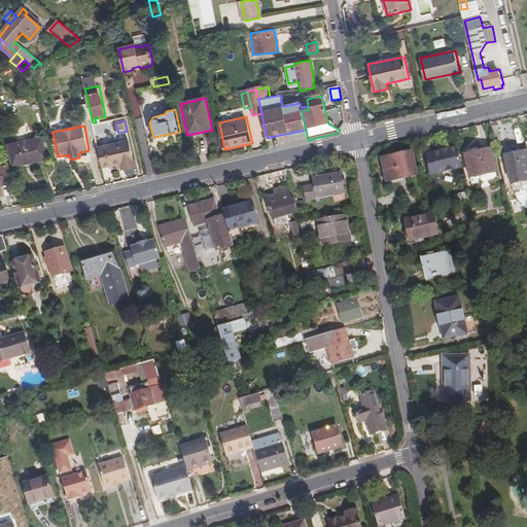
[(47,160),(42,137),(8,144),(13,166),(30,162),(30,164),(47,160)]
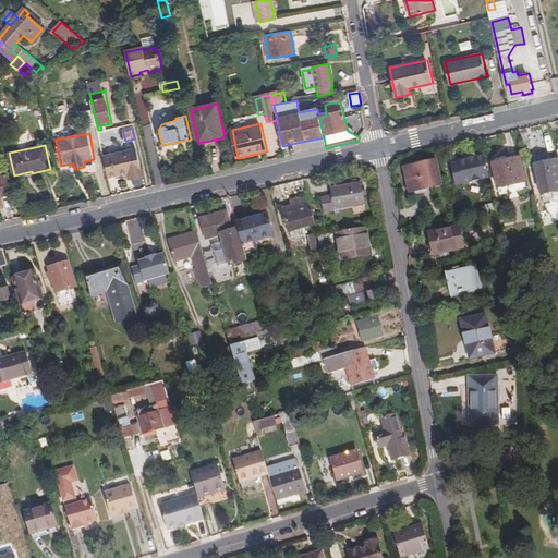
[(137,149),(104,157),(109,178),(124,174),(129,173),(130,178),(143,176),(137,149)]
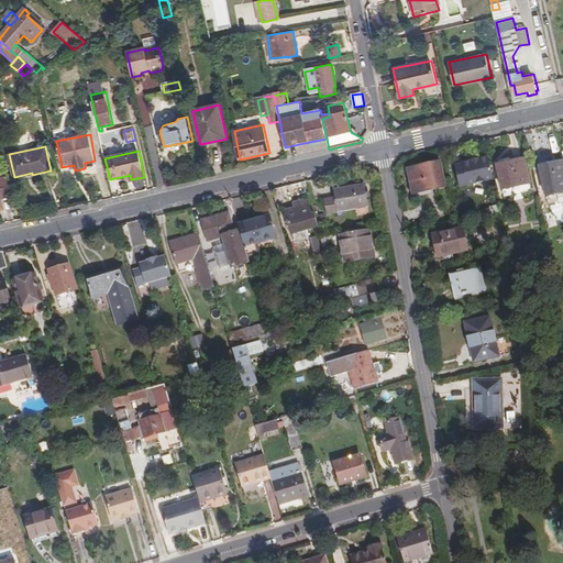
[(494,179),(488,156),(481,157),(471,159),(463,161),(463,162),(454,164),(459,187),(494,179)]
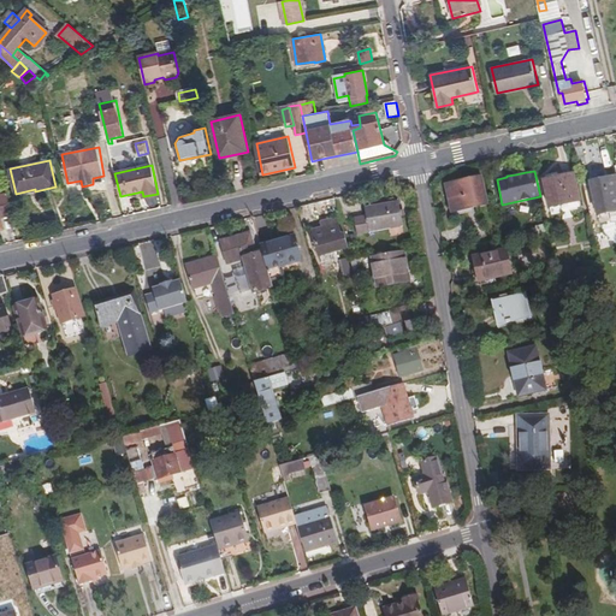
[(615,218),(615,175),(591,181),(598,219),(606,217),(608,220),(615,218)]
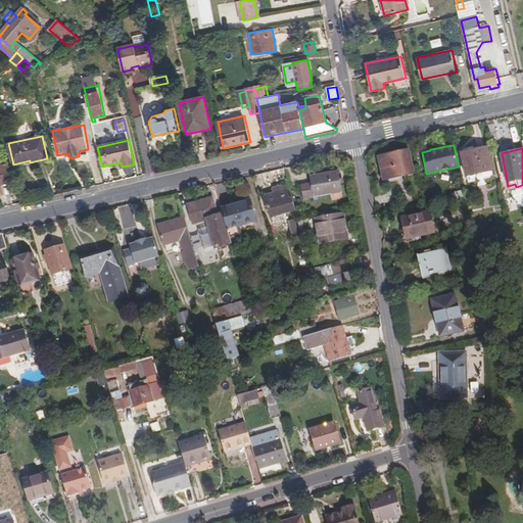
[(493,178),(487,149),(462,155),(468,183),(493,178)]
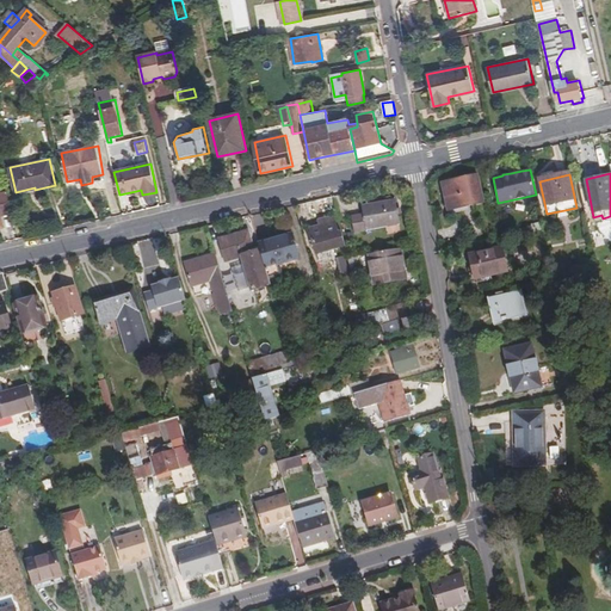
[(483,204),(477,177),(443,184),(450,211),(483,204)]
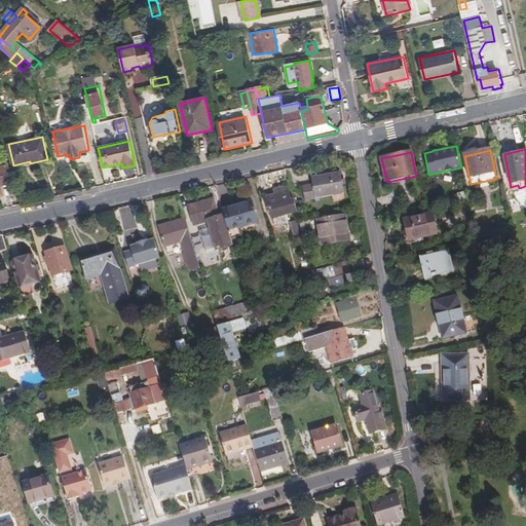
[(0,186),(1,186),(10,184),(6,166),(0,167),(0,186)]
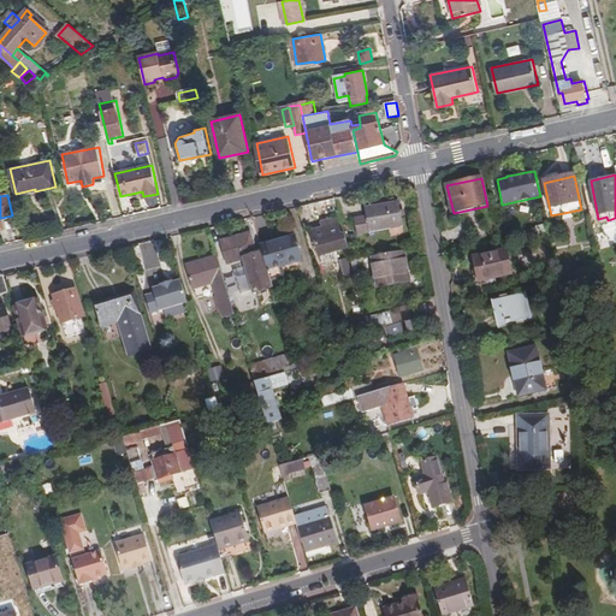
[(403,226),(398,202),(365,208),(365,214),(354,217),(357,235),(369,232),(403,226)]
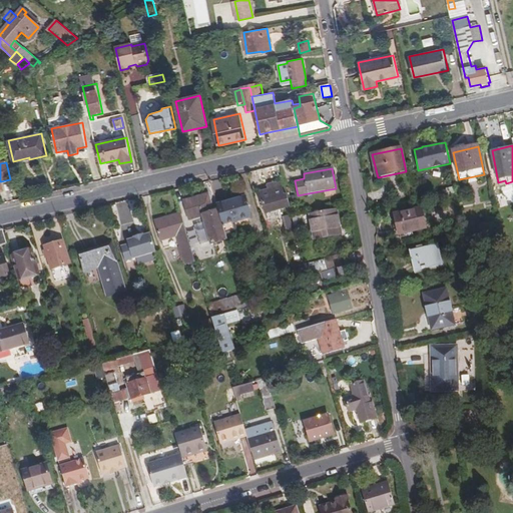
[(291,207),(288,197),(285,198),(281,183),(272,186),(274,190),(270,191),(259,194),(262,204),(264,204),(267,214),(291,207)]
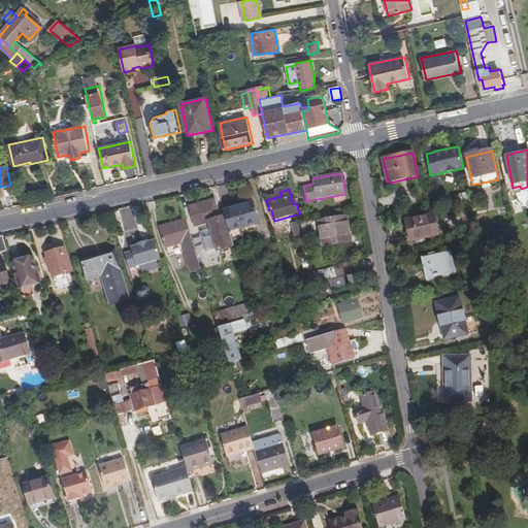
[(460,201),(470,199),(468,192),(458,194),(460,201)]
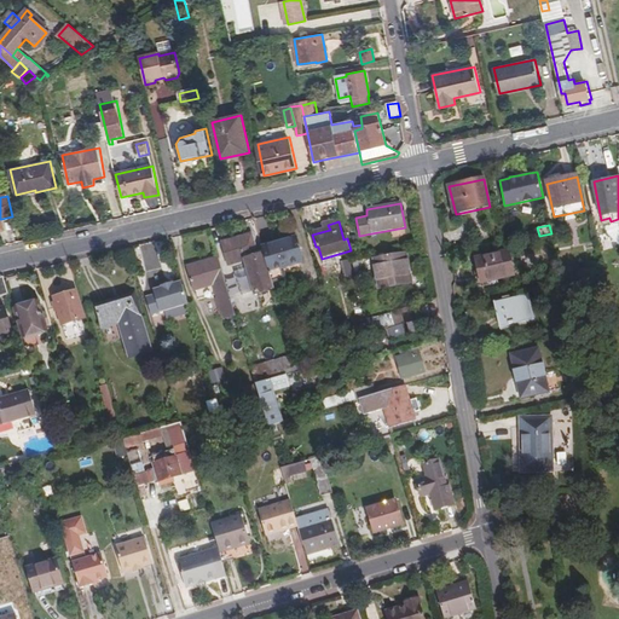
[(273,283),(264,254),(258,256),(252,235),(223,244),(229,265),(244,260),(247,268),(236,271),(243,294),(254,290),(255,294),(275,288),(273,283)]
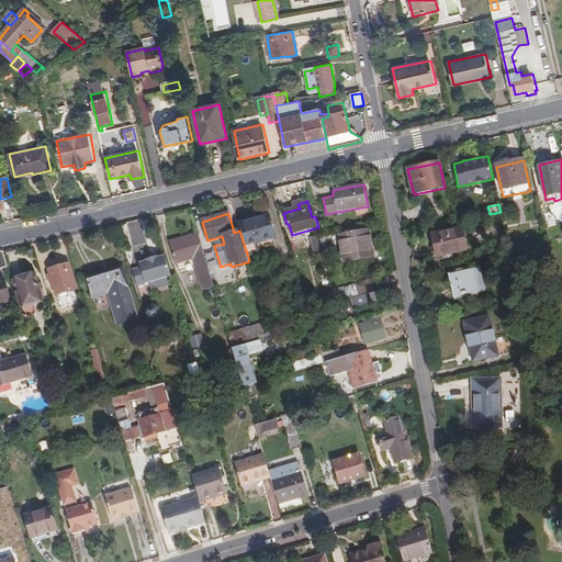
[(269,216),(238,225),(239,231),(248,257),(254,255),(250,246),(277,238),(269,216)]
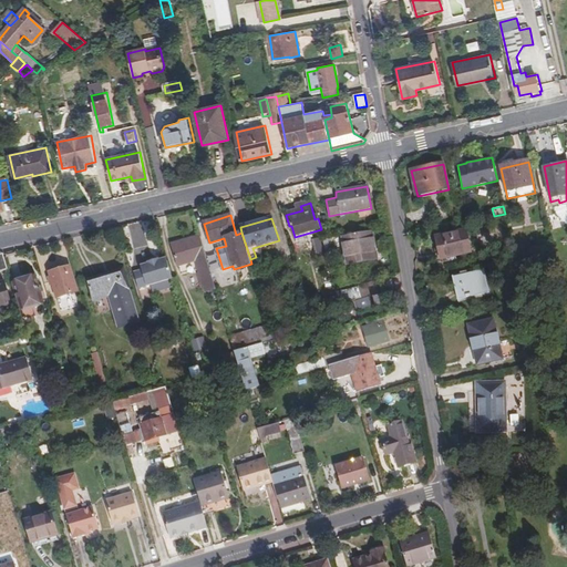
[(377,259),(371,230),(342,236),(348,265),(377,259)]
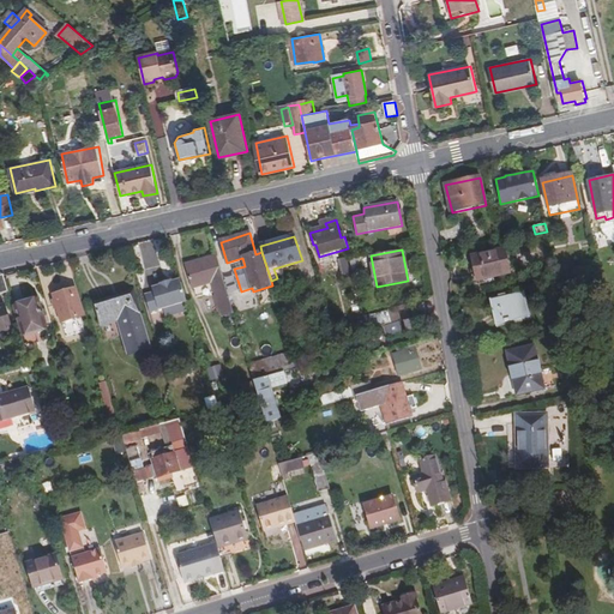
[(510,274),(504,250),(471,257),(476,281),(510,274)]
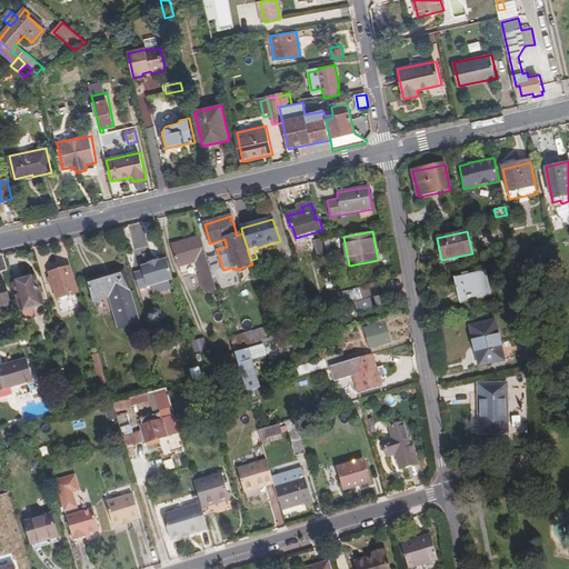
[(207,258),(200,237),(171,246),(177,266),(195,261),(205,295),(217,290),(207,258)]
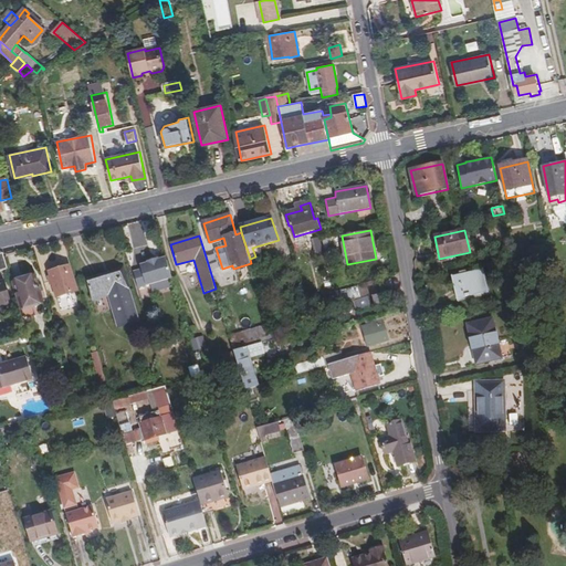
[(332,238),(322,239),(327,258),(336,255),(332,238)]
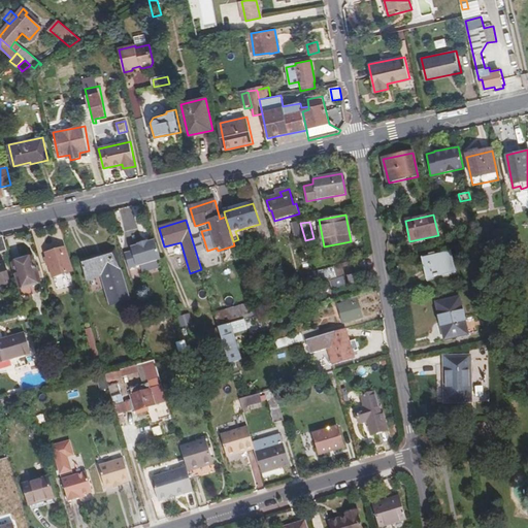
[(66,249),(64,241),(59,242),(61,250),(45,255),(52,278),(71,272),(64,250),(66,249)]
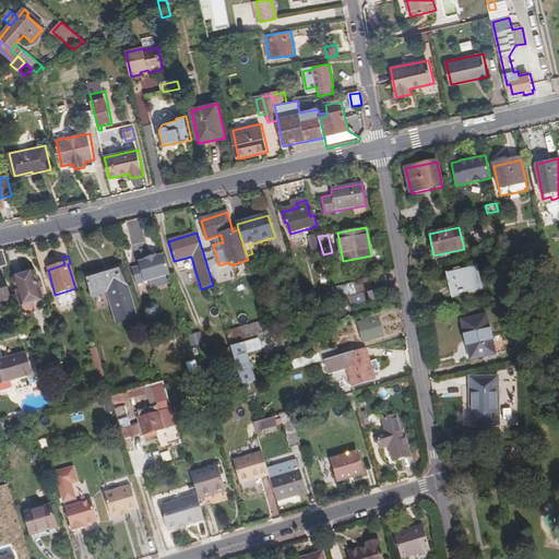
[(135,284),(169,274),(164,256),(139,263),(140,266),(132,269),(135,284)]
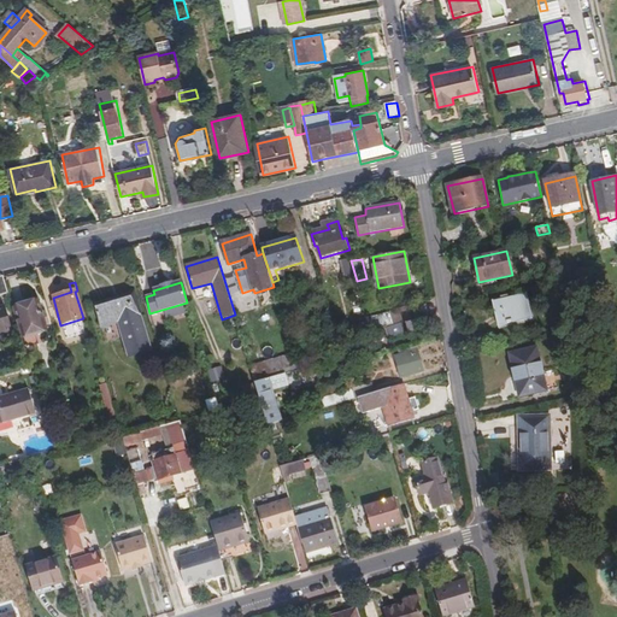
[(533,317),(528,294),(493,301),(499,324),(533,317)]
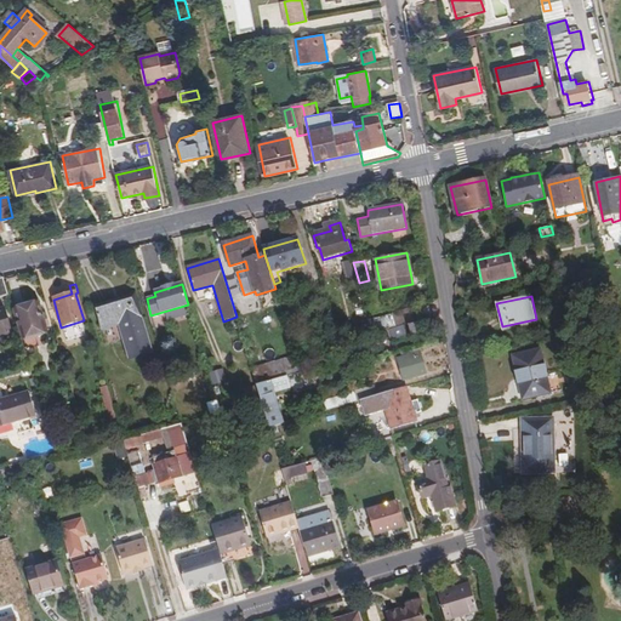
[(140,317),(134,297),(96,308),(102,329),(119,324),(129,359),(152,353),(142,320),(138,322),(137,317),(140,317)]
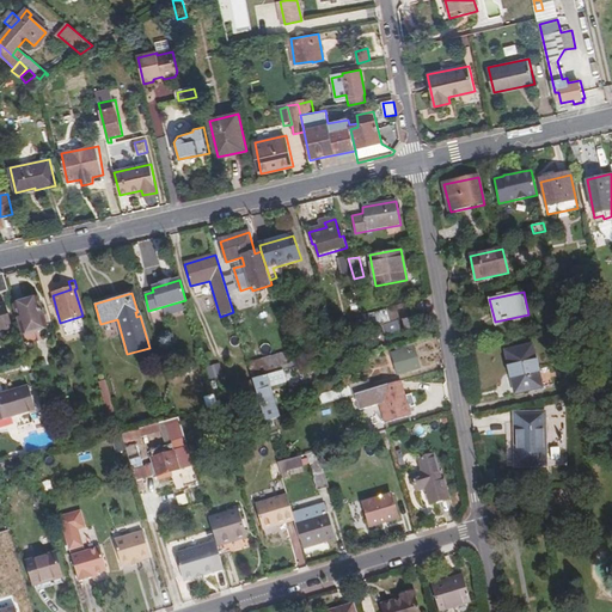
[(44,328),(35,300),(13,307),(22,334),(44,328)]
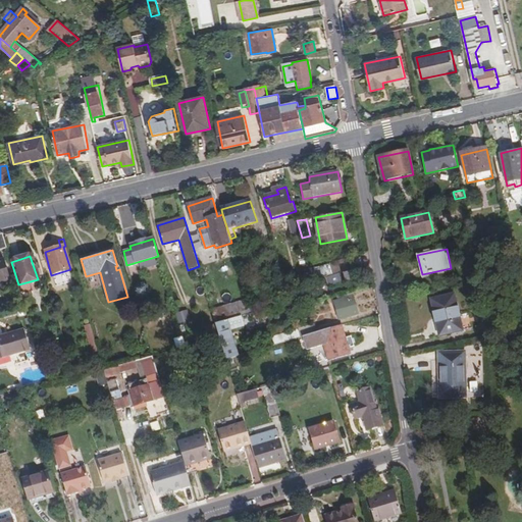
[(0,281),(9,279),(3,260),(0,260),(0,281)]
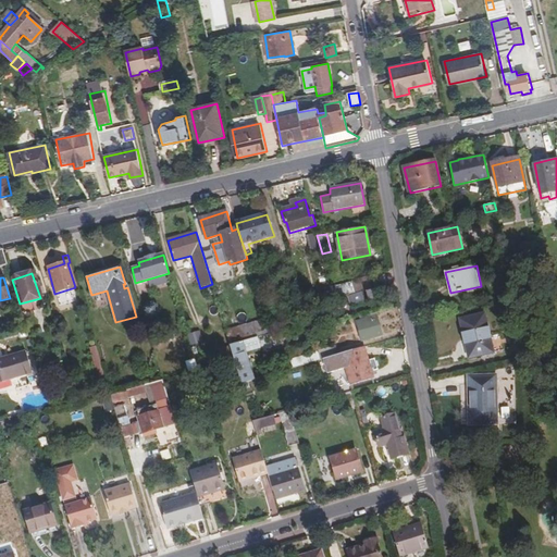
[(367,291),(374,288),(371,277),(349,285),(353,295),(362,292),(367,291)]
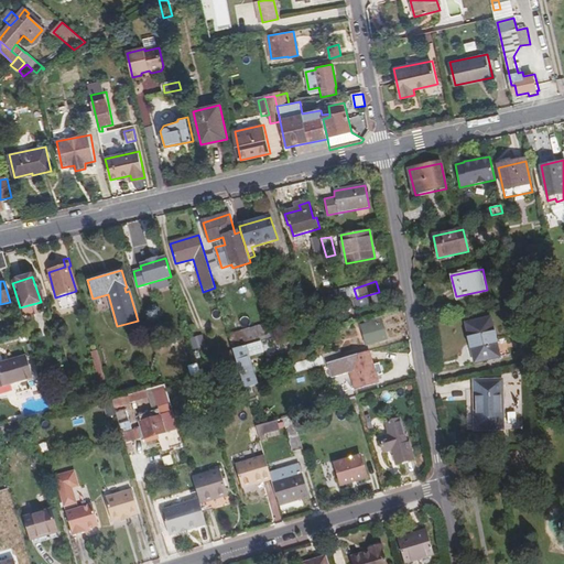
[(332,285),(323,288),(325,295),(333,293),(332,285)]
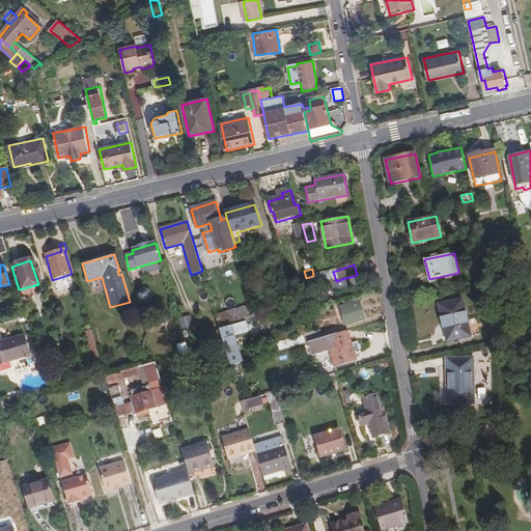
[(351,279),(353,287),(361,284),(359,277),(351,279)]
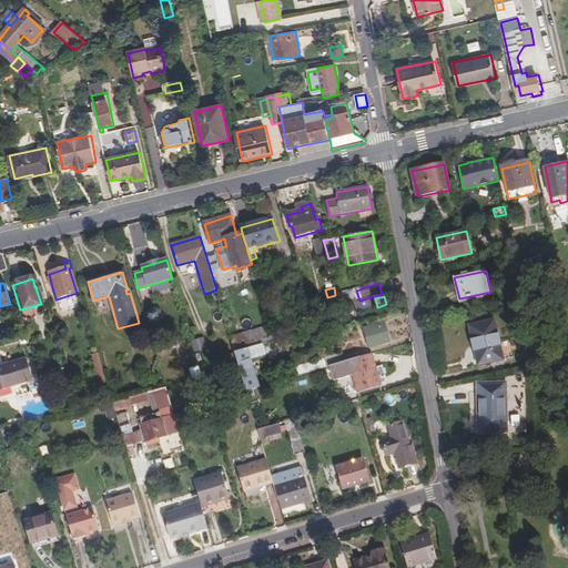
[(359,301),(355,302),(358,312),(373,307),(369,297),(359,301)]
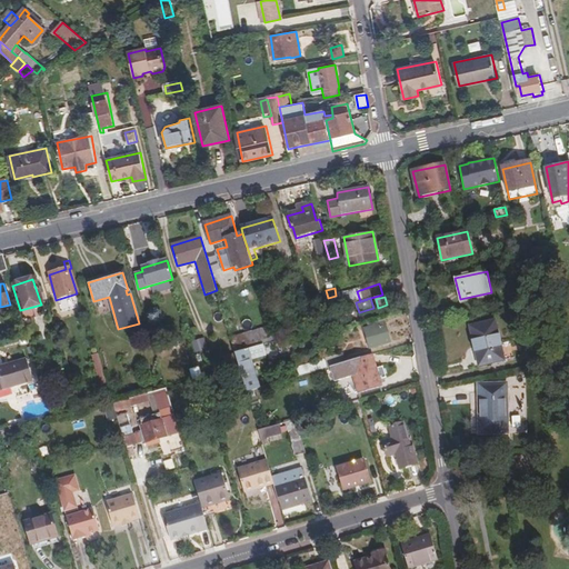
[(386,323),(385,318),(371,321),(372,327),(386,323)]
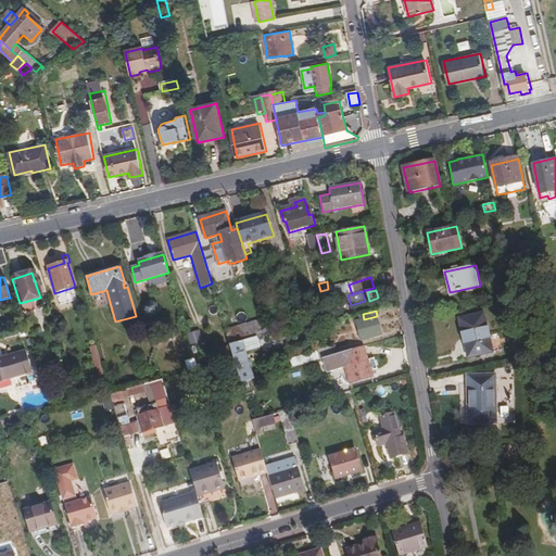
[(492,354),(484,315),(460,319),(469,358),(492,354)]
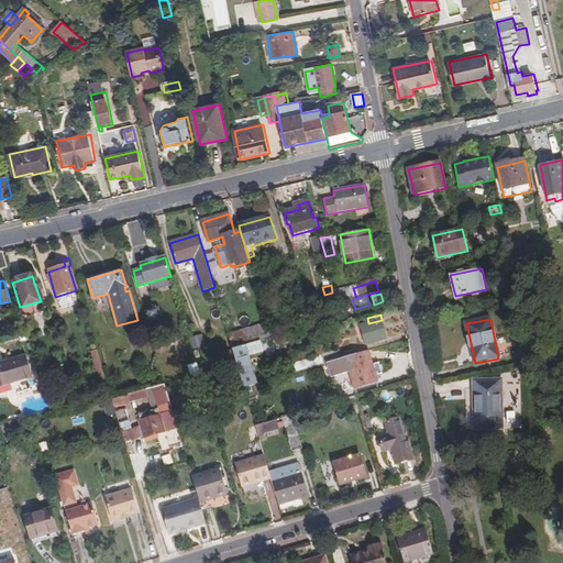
[(387,337),(382,320),(368,323),(362,326),(366,343),(387,337)]
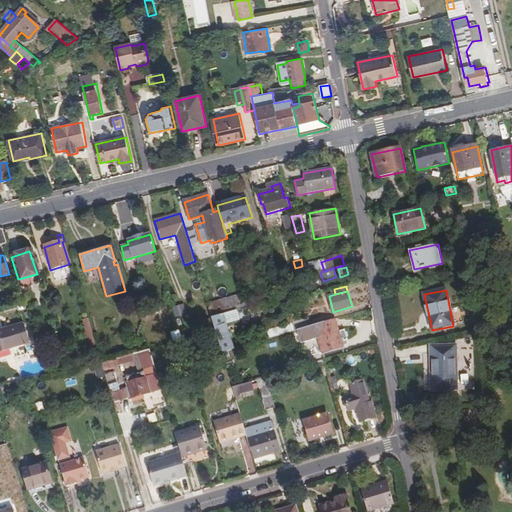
[(232,296),(236,310),(237,310),(248,306),(246,300),(244,293),(232,296)]
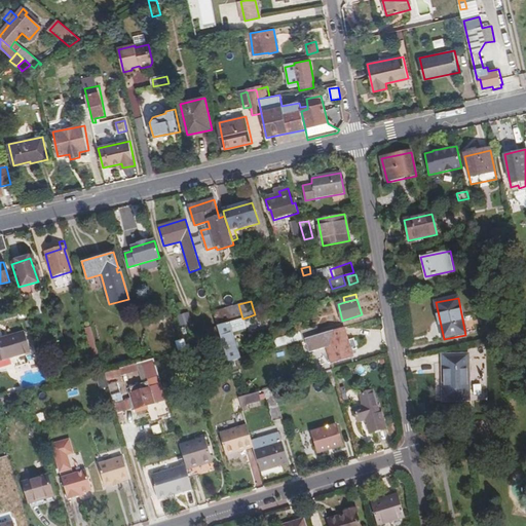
[(253,308),(255,314),(270,310),(268,303),(253,308)]
